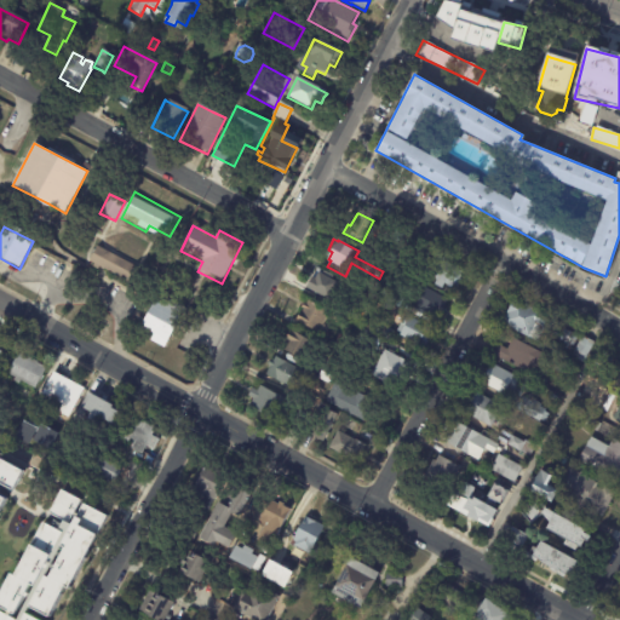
[(98,250),(145,274),(138,288),(99,269),(98,271),(92,269),(95,267),(89,264),(97,248),(98,250)]
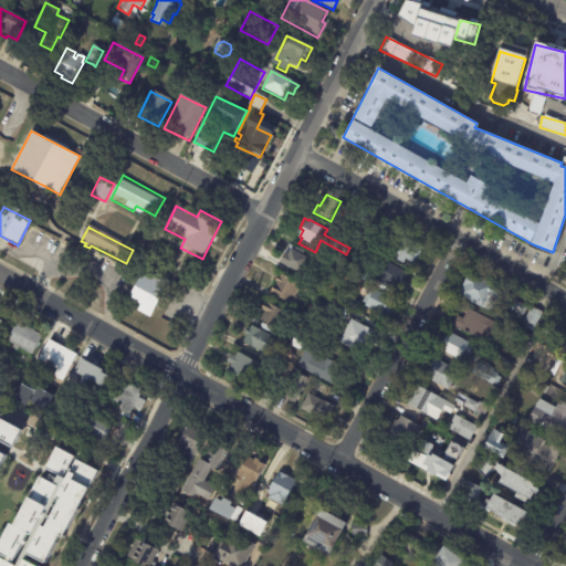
[(402,236),(425,248),(417,264),(406,258),(404,262),(397,259),(399,254),(392,251),(401,234),(402,236)]
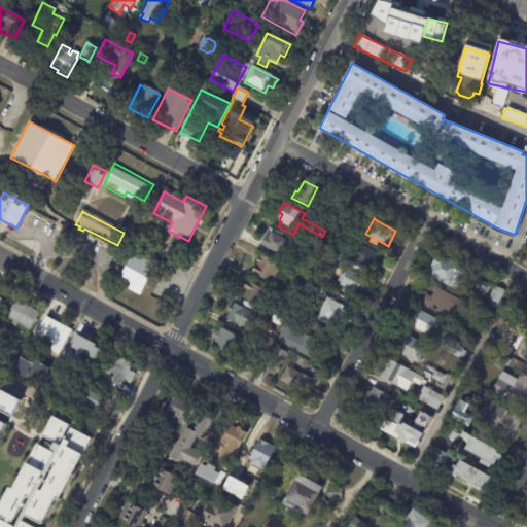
[(277,250),(269,246),(271,241),(270,240),(275,229),(291,238),(283,254),(277,250)]
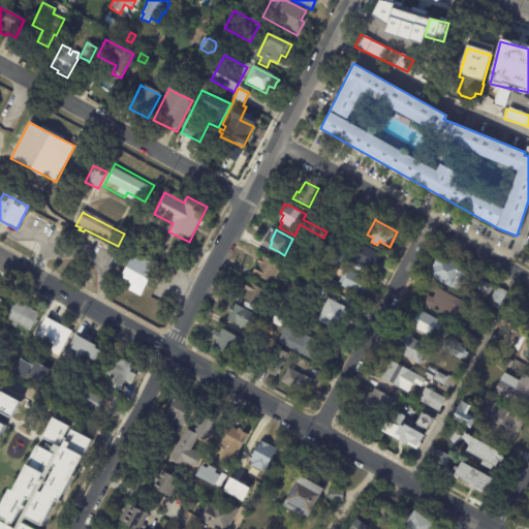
[(382,255),(377,267),(378,267),(375,272),(353,260),(358,253),(354,252),(360,243),(382,255)]
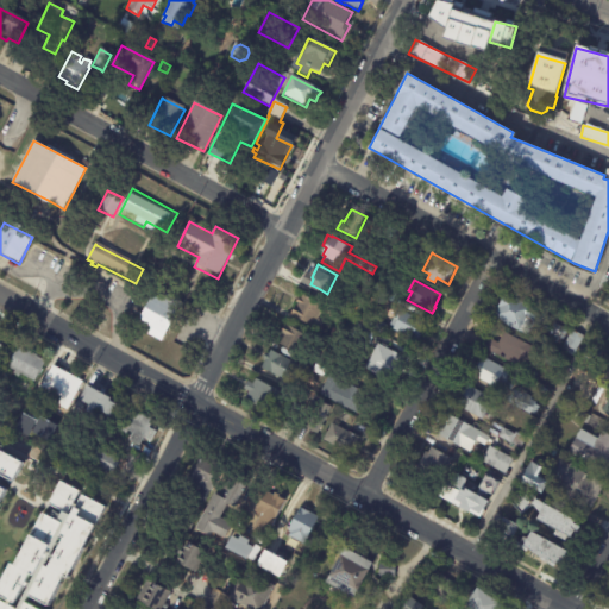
[(424,309),(420,316),(396,303),(395,303),(381,296),(382,294),(374,289),(377,283),(400,295),(400,296),(424,309)]
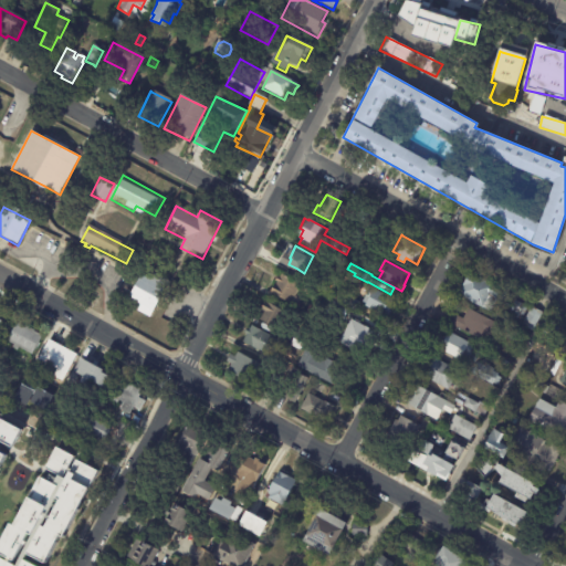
[(499,286),(505,290),(492,313),(458,295),(470,271),(499,286)]
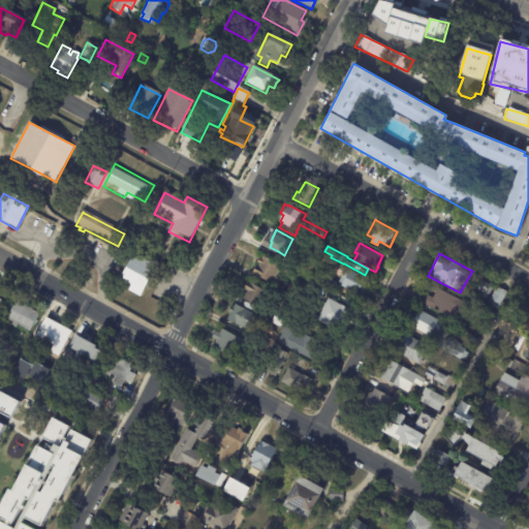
[(141,299),(119,287),(122,282),(120,281),(129,262),(131,265),(136,254),(157,266),(141,299)]
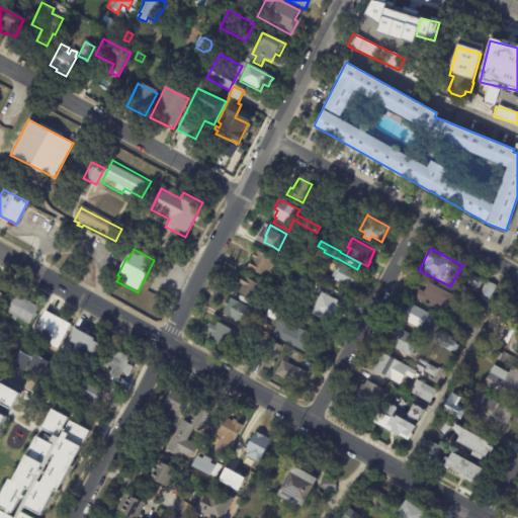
[(251,270),(247,267),(252,259),(253,259),(254,258),(251,256),(254,252),(256,253),(257,250),(281,264),(272,281),(251,270)]
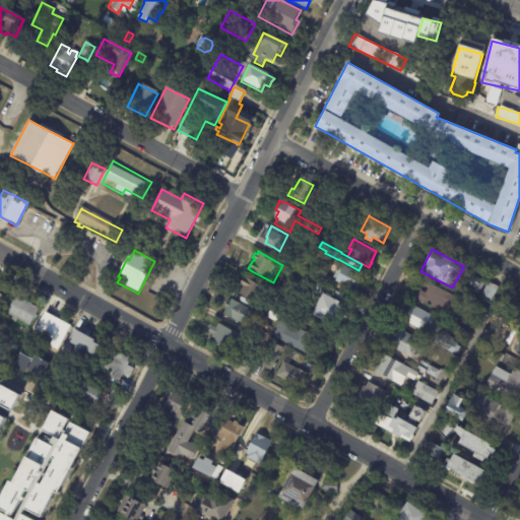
[(360,283),(355,291),(337,281),(336,277),(333,276),(340,264),(364,276),(360,283)]
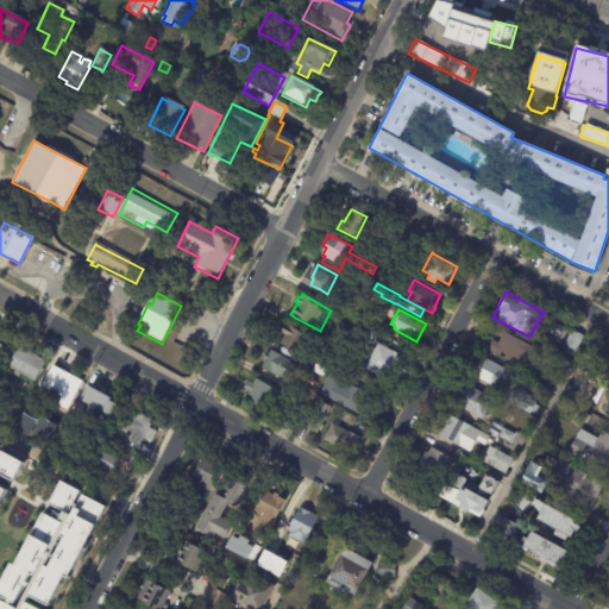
[(387,325),(382,334),(360,324),(365,314),(387,325)]
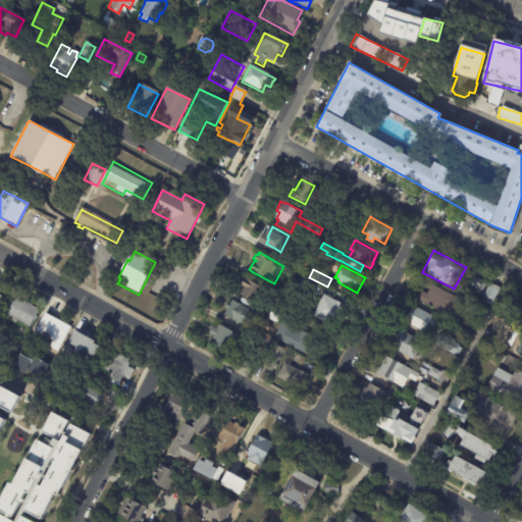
[(475,276),(487,282),(482,292),(479,295),(469,290),(471,285),(470,285),(475,276)]
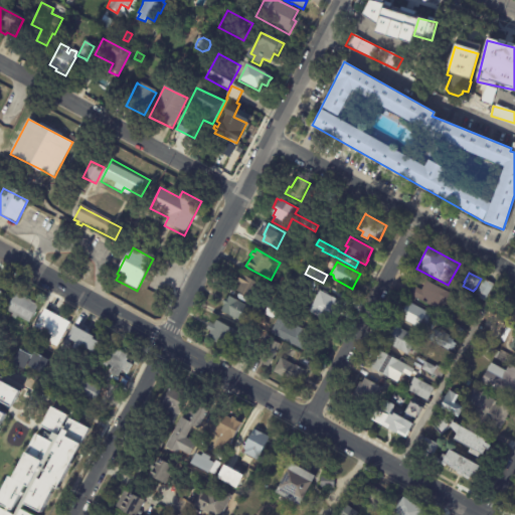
[(243,296),(235,291),(238,286),(235,284),(241,274),(261,284),(251,300),(243,296)]
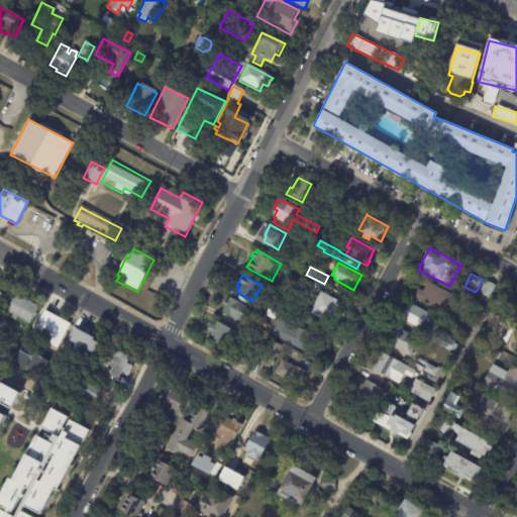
[(487,281),(495,285),(485,301),(476,296),(485,279),(487,281)]
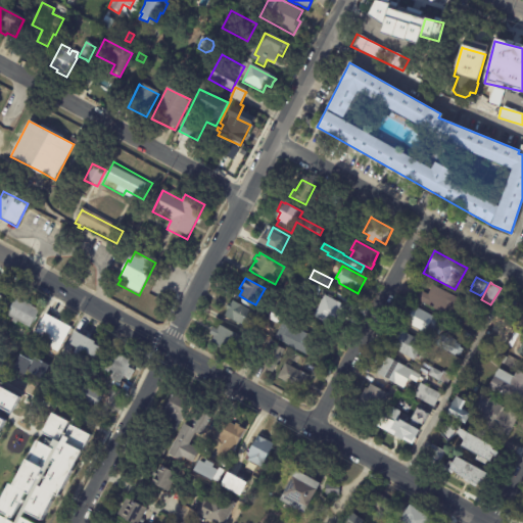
[(468,303),(462,315),(447,307),(444,315),(415,299),(420,290),(427,294),(432,285),(468,303)]
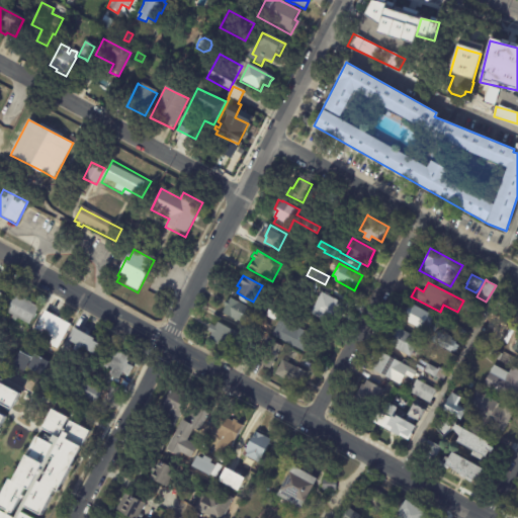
[(326,291),(330,294),(329,296),(344,305),(333,325),(311,313),(322,291),(324,293),(325,291),(326,291)]
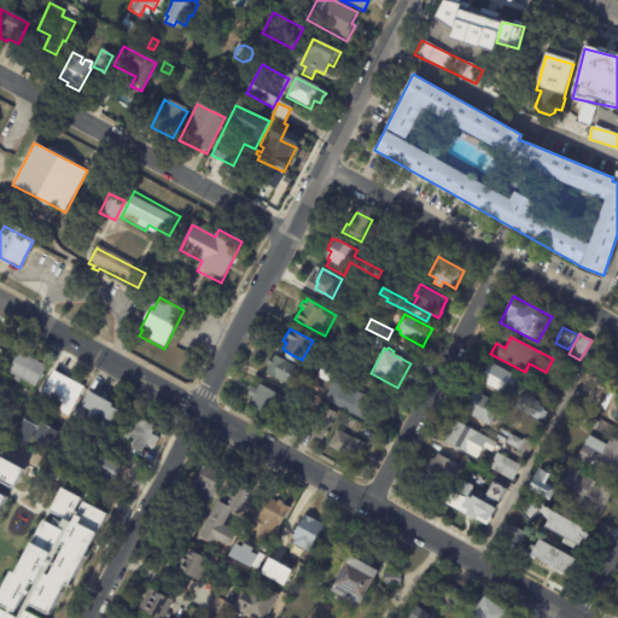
[(600,349),(601,350),(601,349),(608,353),(607,354),(611,355),(606,366),(592,359),(596,348),(600,349)]
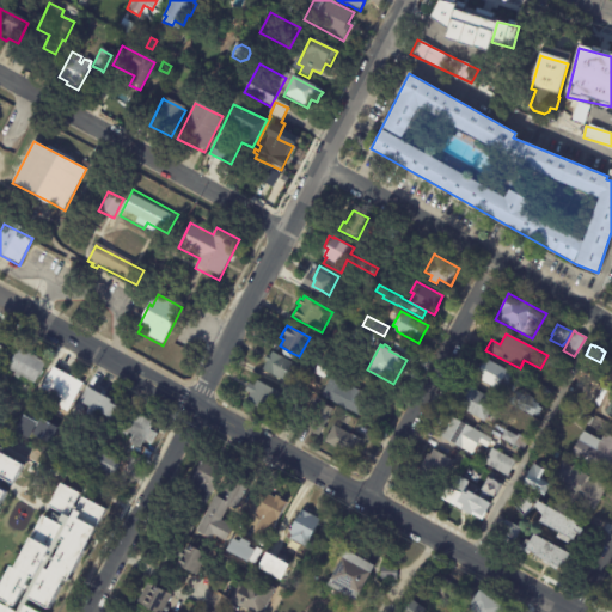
[(18,347),(37,357),(36,357),(44,362),(35,383),(20,375),(18,379),(12,375),(14,372),(6,368),(17,347),(18,347)]
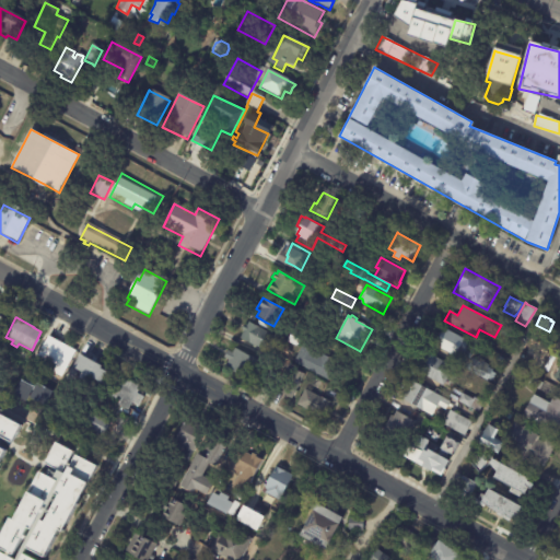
[(264,350),(241,338),(244,330),(242,329),(244,324),(247,325),(248,322),(273,335),(265,351),(264,350)]
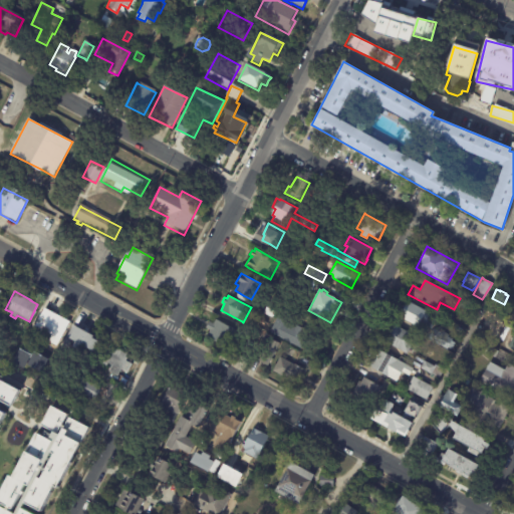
[(274,318),(263,313),(271,298),(281,303),(274,318)]
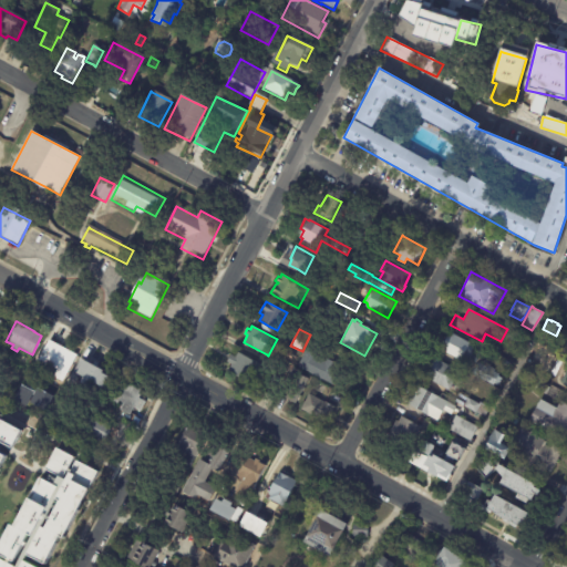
[(474,346),(473,348),(482,352),(475,362),(468,359),(467,361),(462,358),(461,360),(436,348),(446,330),(474,346)]
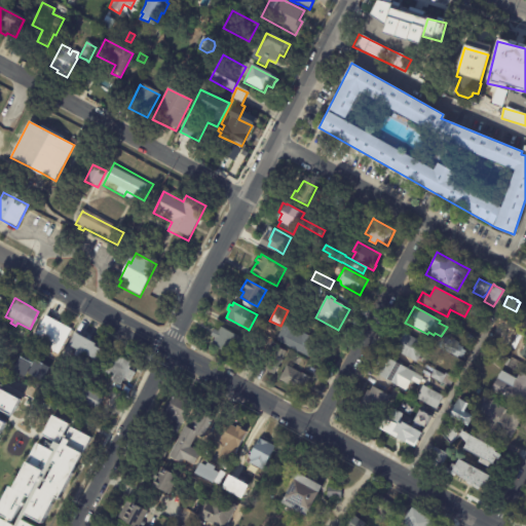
[(471,313),(474,306),(482,310),(479,317),(471,313)]
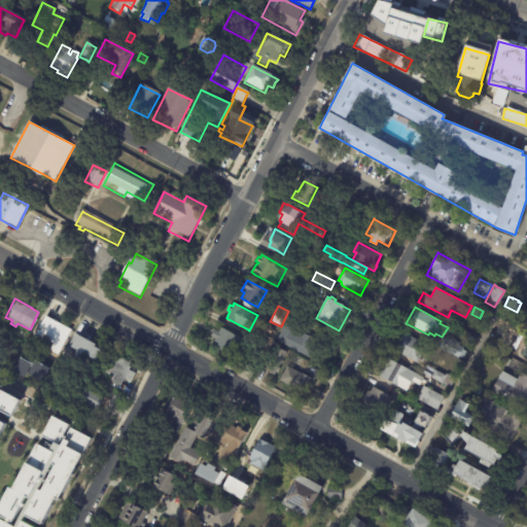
[(47,317),(71,330),(58,355),(48,350),(53,344),(35,335),(45,316),(47,317)]
